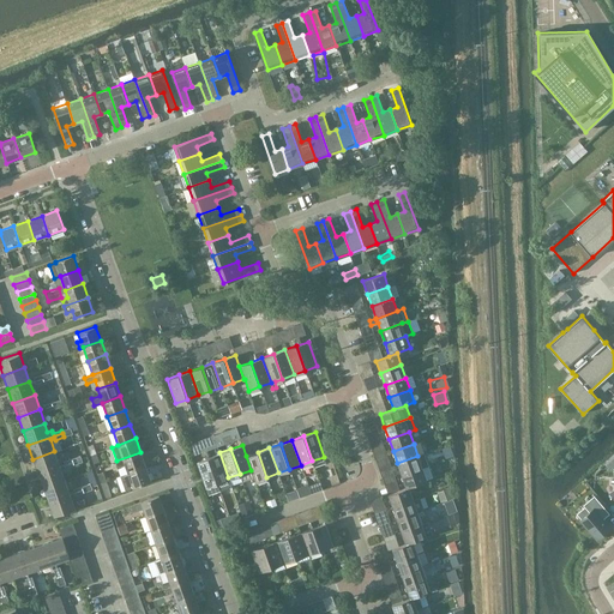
[(54,451),(32,459),(37,473),(59,465),(54,451)]
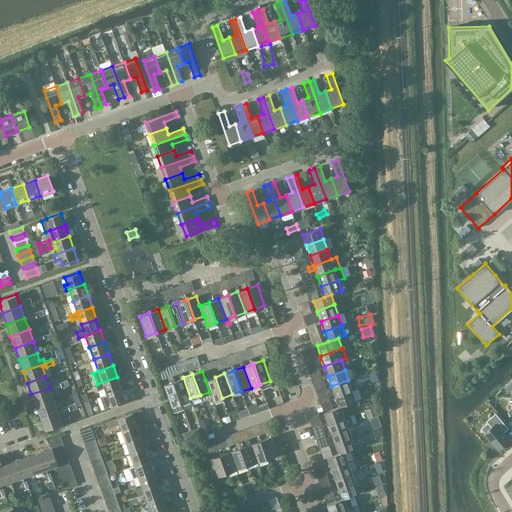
[(104,388),(106,394),(121,389),(117,377),(97,384),(96,385),(98,391),(104,388)]
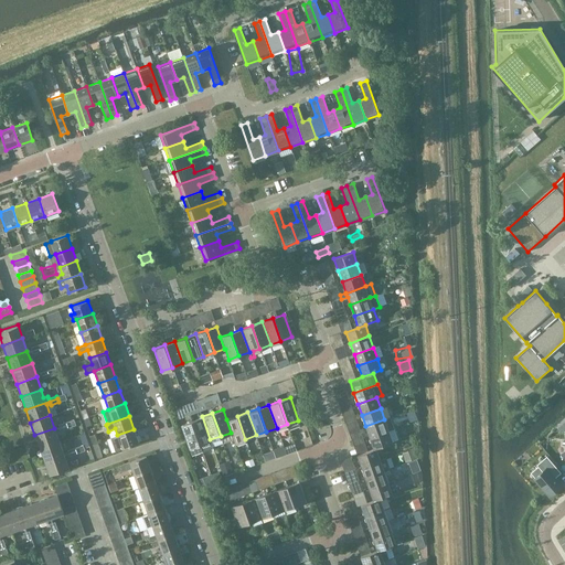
[(208,440),(210,439),(202,416),(192,420),(202,450),(210,448),(208,440)]
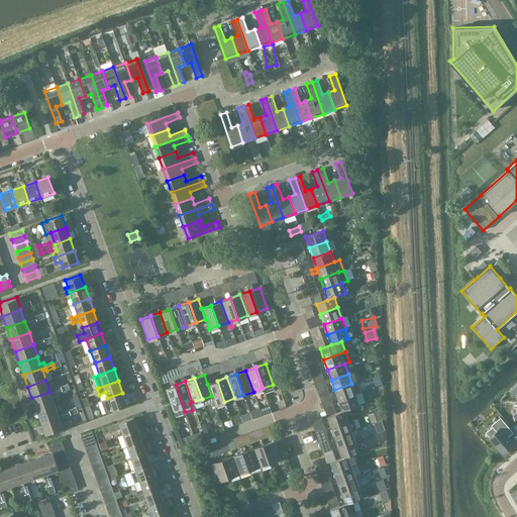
[(214,405),(224,402),(217,381),(207,384),(211,396),(214,405)]
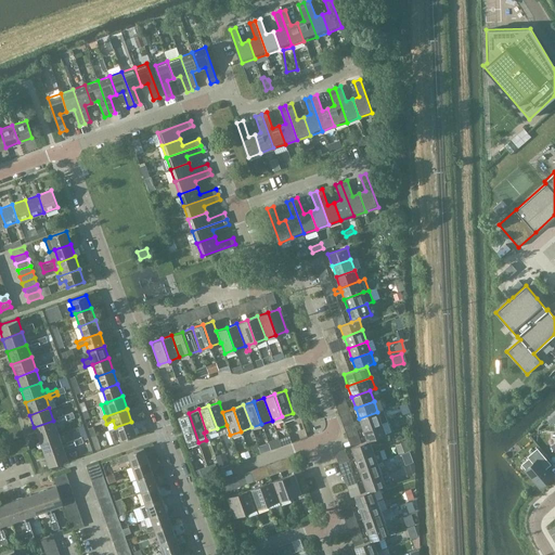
[(377,412),(359,418),(363,430),(382,423),(387,422),(383,410),(377,412)]
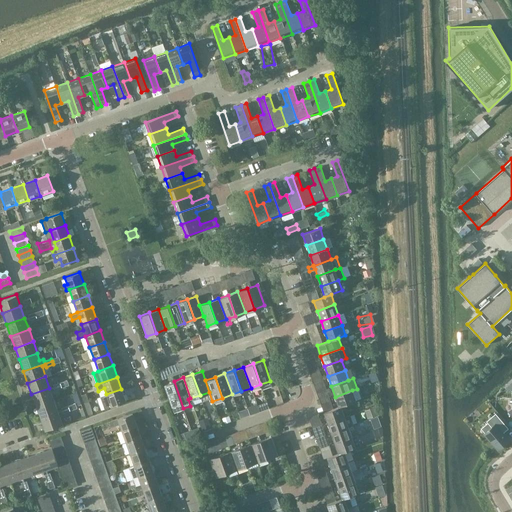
[(183,408),(174,381),(164,384),(173,412),(175,411),(177,412),(180,410),(181,409),(183,408)]
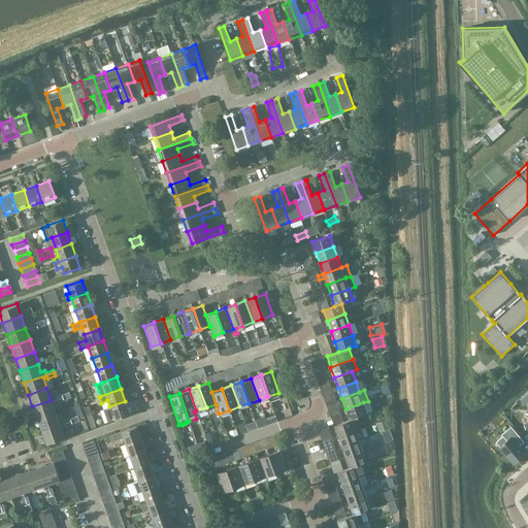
[(56,411),(51,400),(32,406),(36,419),(56,411)]
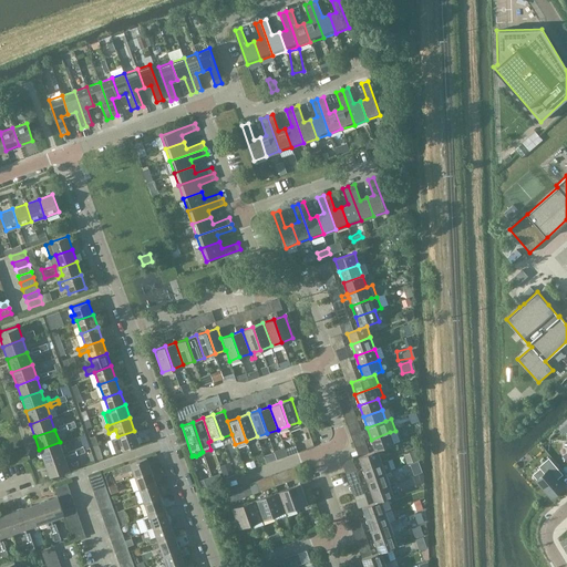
[(134,431),(117,436),(111,439),(113,445),(120,443),(122,450),(138,444),(134,431)]
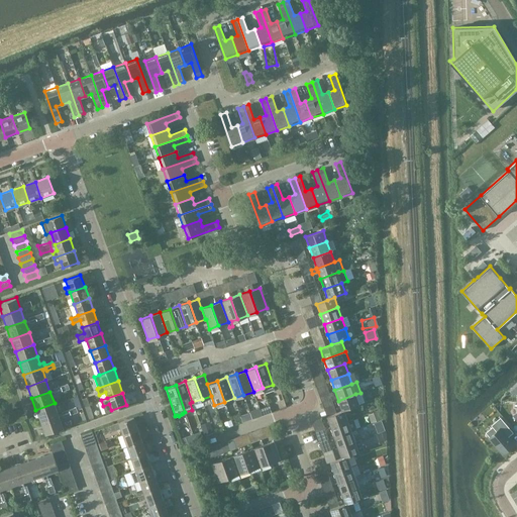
[(355,394),(338,401),(342,411),(343,410),(359,405),(355,394)]
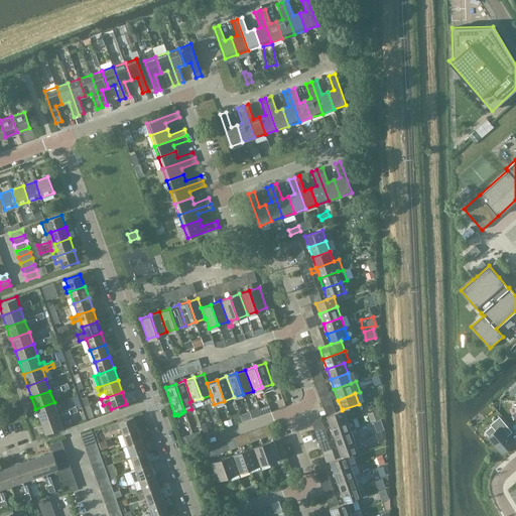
[(54,402),(35,409),(39,421),(58,414),(54,402)]
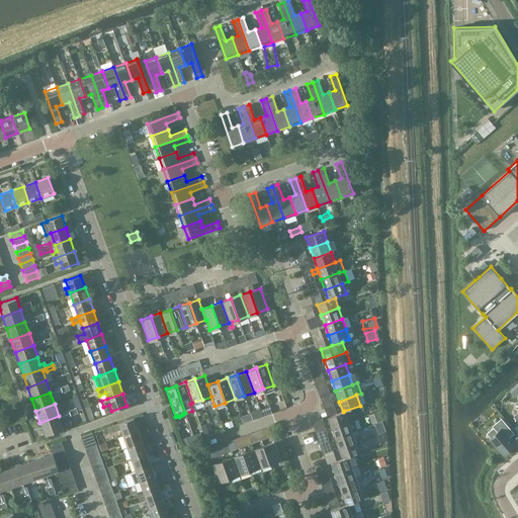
[(343,412),(327,417),(331,428),(348,421),(344,411),(343,412)]
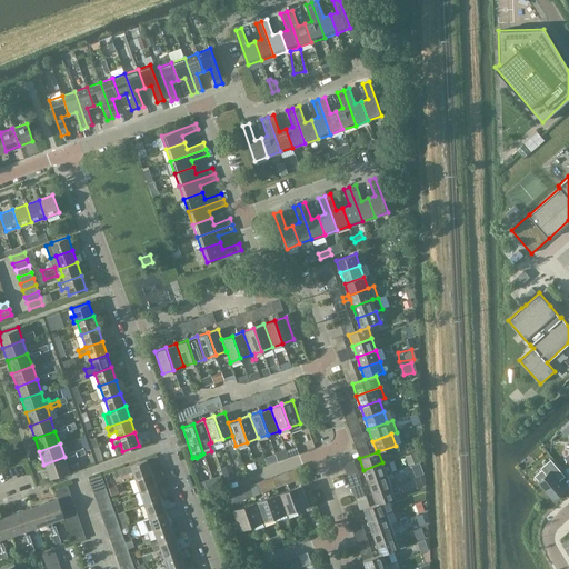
[(69,470),(65,457),(43,465),(49,478),(69,470)]
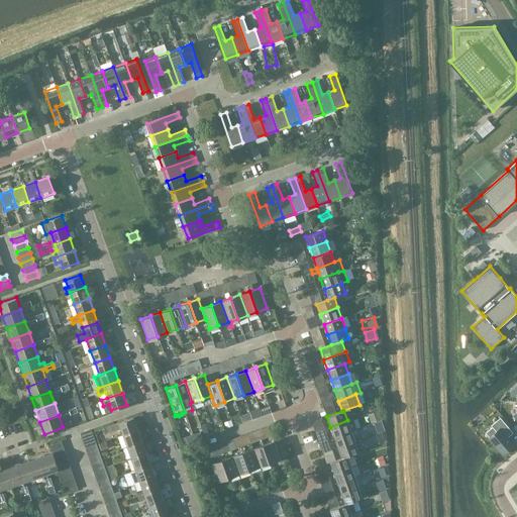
[(121,428),(123,433),(137,428),(133,416),(111,424),(113,431),(121,428)]
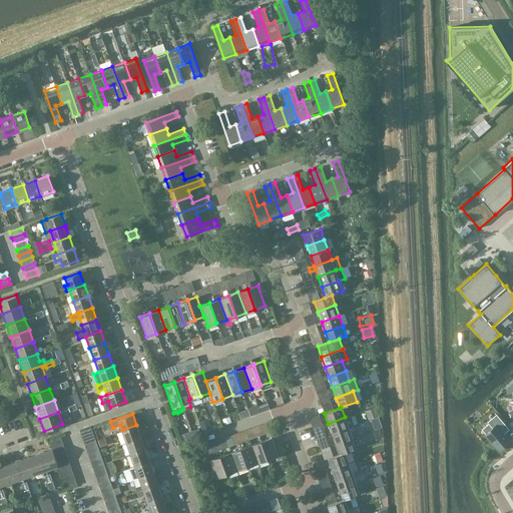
[(493,429),(485,436),(500,452),(511,442),(505,435),(510,430),(497,415),(488,423),(493,429)]
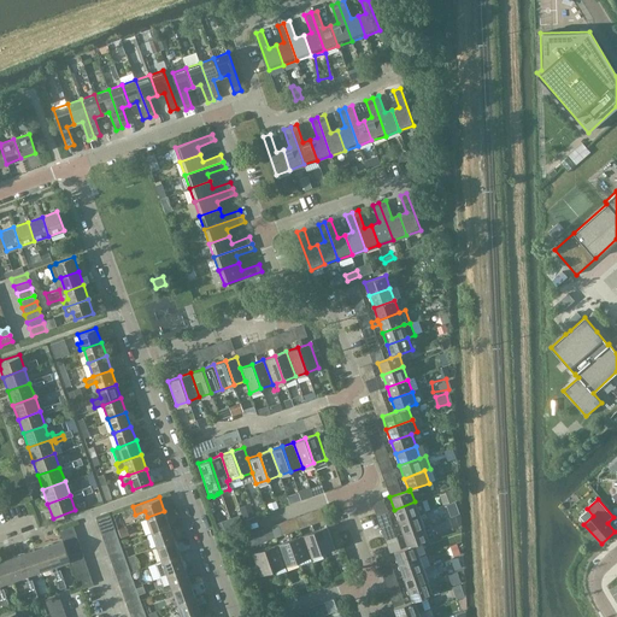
[(415,501),(394,510),(399,522),(419,515),(424,512),(421,500),(415,501)]
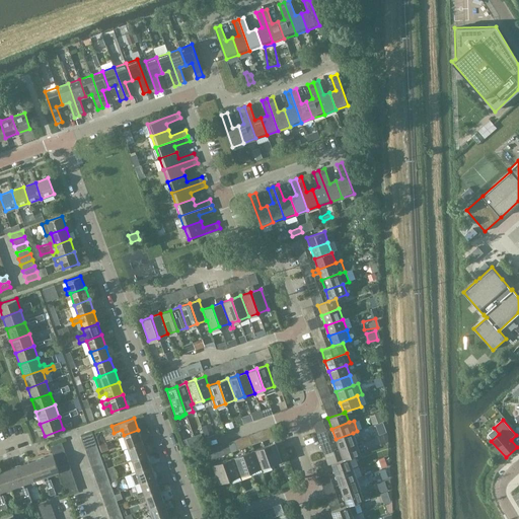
[(138,430),(124,435),(128,447),(142,442),(138,430)]
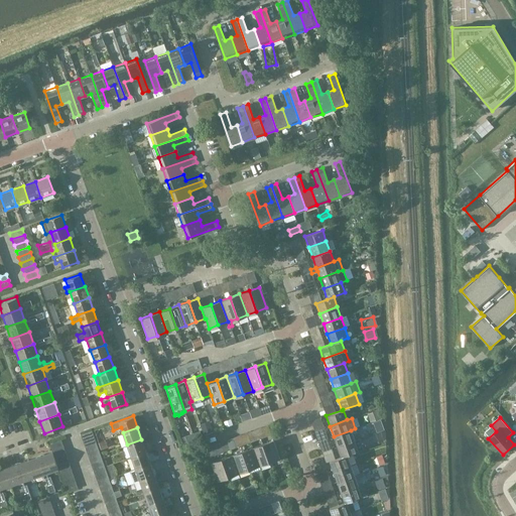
[(81,434),(83,440),(94,436),(92,430),(81,434)]
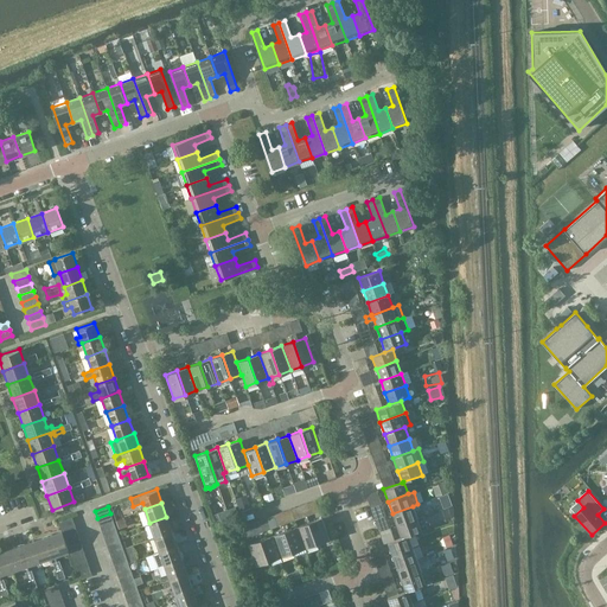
[(413,506),(393,513),(396,525),(417,518),(413,506)]
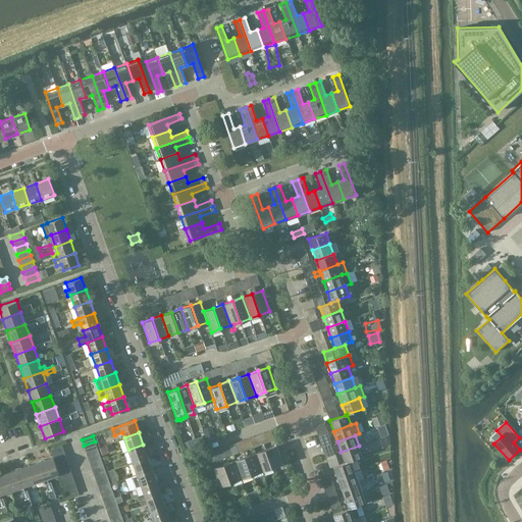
[(97,449),(95,441),(84,446),(86,453),(97,449)]
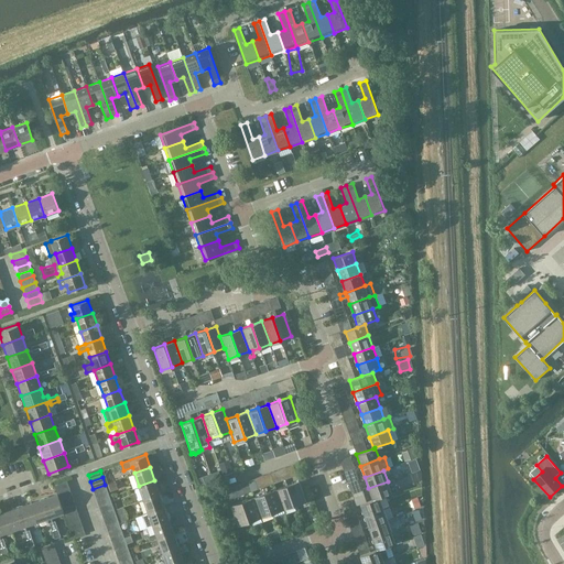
[(54,485),(56,491),(68,487),(66,480),(54,485)]
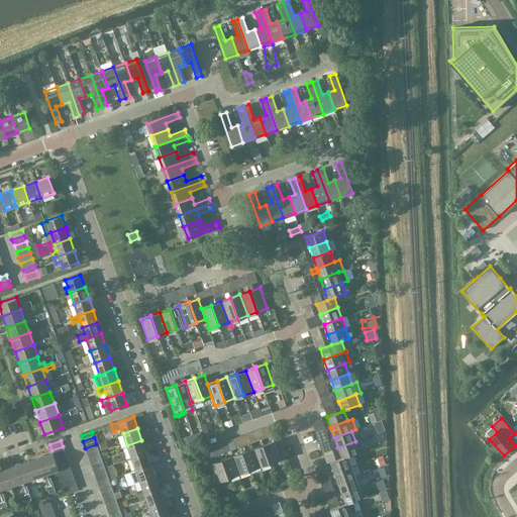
[(146,452),(141,440),(127,445),(131,457),(146,452)]
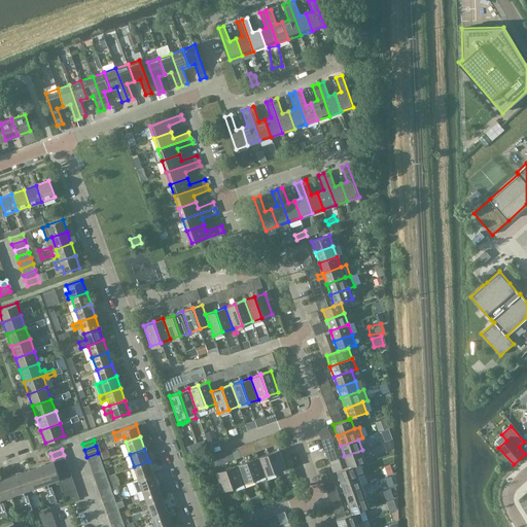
[(362,450),(344,456),(348,466),(354,464),(365,460),(370,459),(365,449),(362,450)]
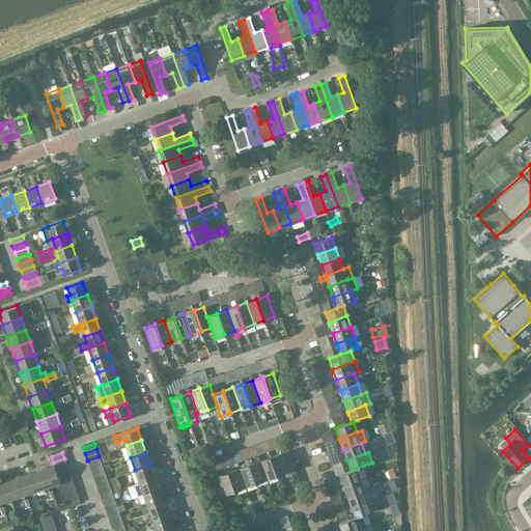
[(281,453),(271,456),(277,475),(287,471),(281,453)]
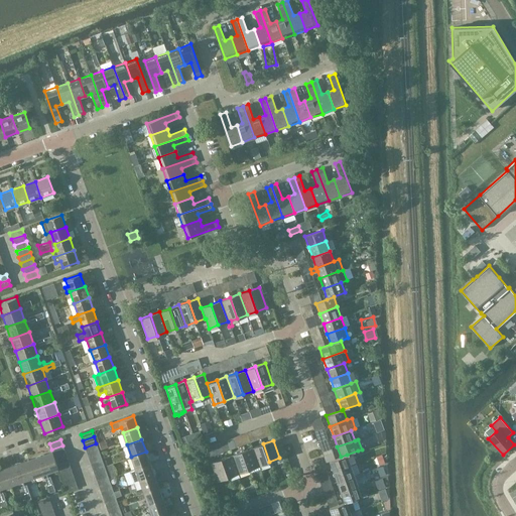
[(98,449),(96,443),(85,447),(87,454),(98,449)]
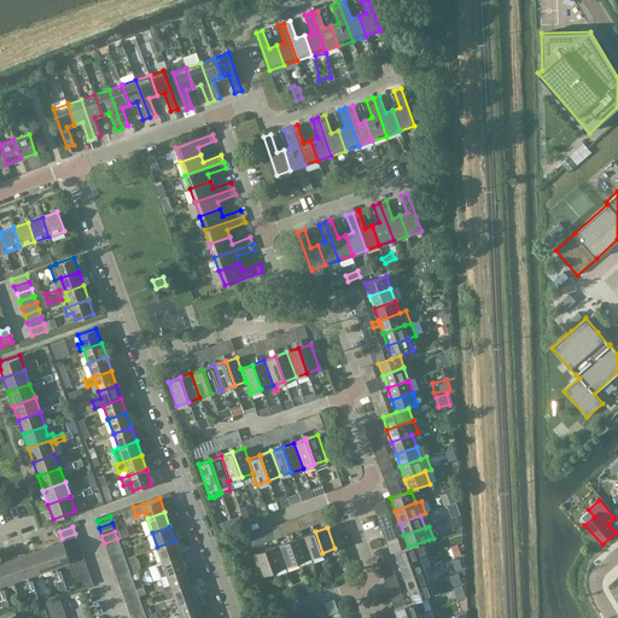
[(315,531),(302,536),(310,557),(322,553),(315,531)]
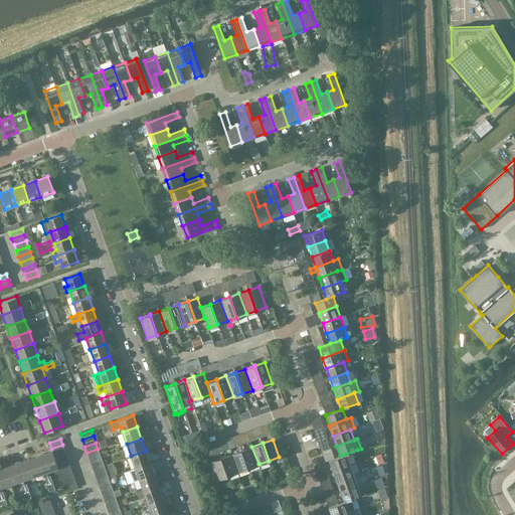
[(51,449),(52,451),(53,455),(64,451),(62,445),(51,449)]
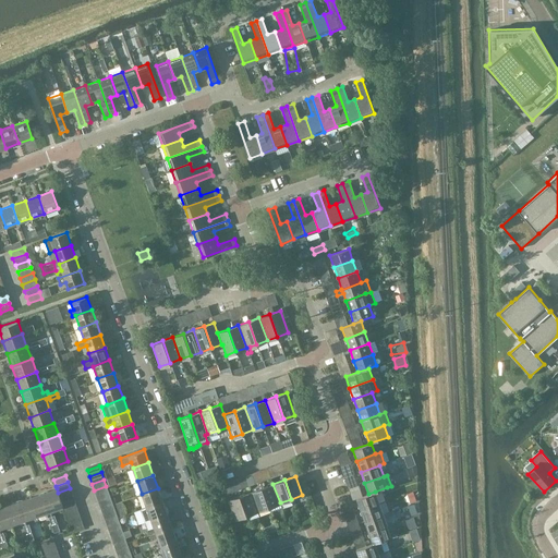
[(273,484),(262,487),(268,507),(280,502),(273,484)]
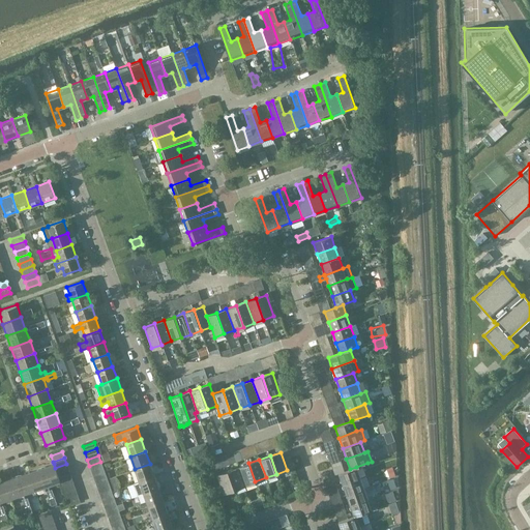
[(104,468),(100,462),(89,466),(91,472),(104,468)]
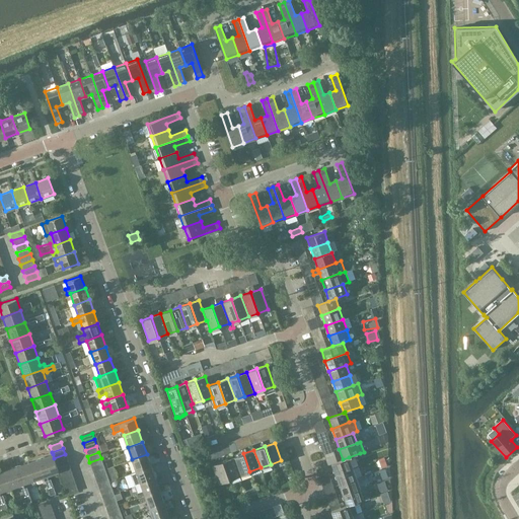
[(239,474),(249,471),(243,453),(233,457),(239,474)]
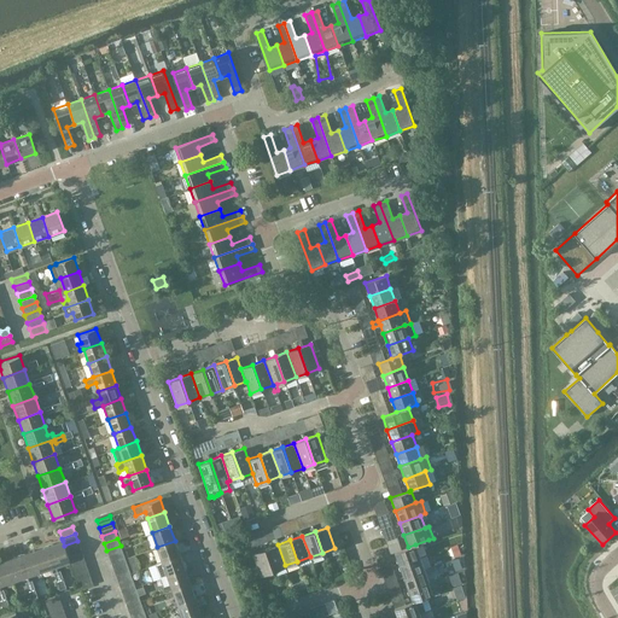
[(70,561),(69,560),(66,553),(64,546),(63,541),(48,546),(56,566),(70,561)]
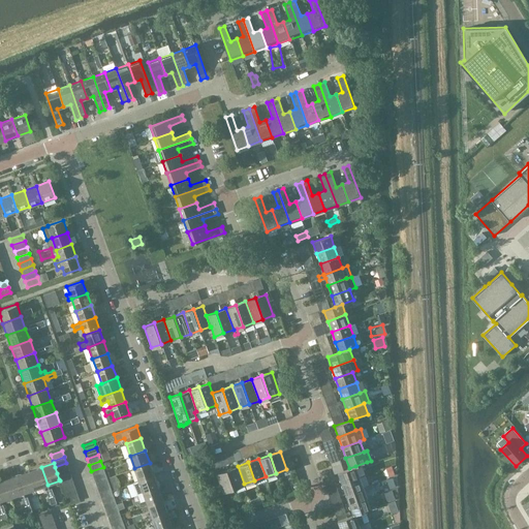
[(66,463),(55,467),(57,473),(69,469),(66,463)]
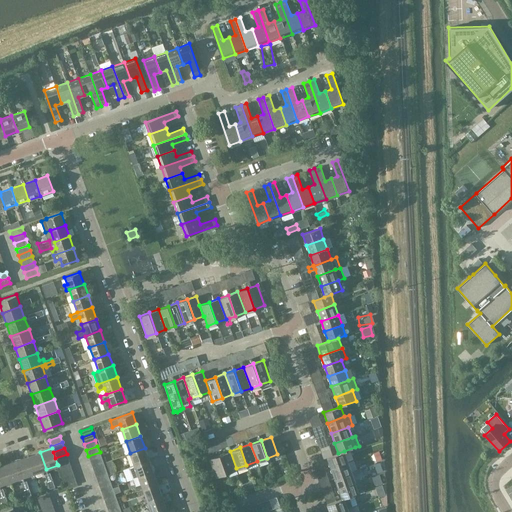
[(149,459),(145,448),(130,453),(134,465),(149,459)]
